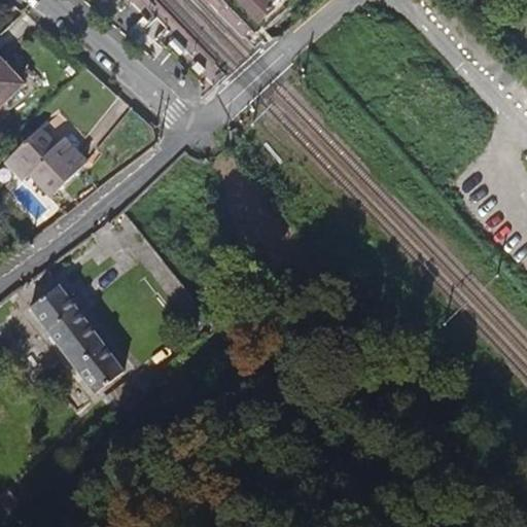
[(237,0),(258,22),(280,0),(237,0)]
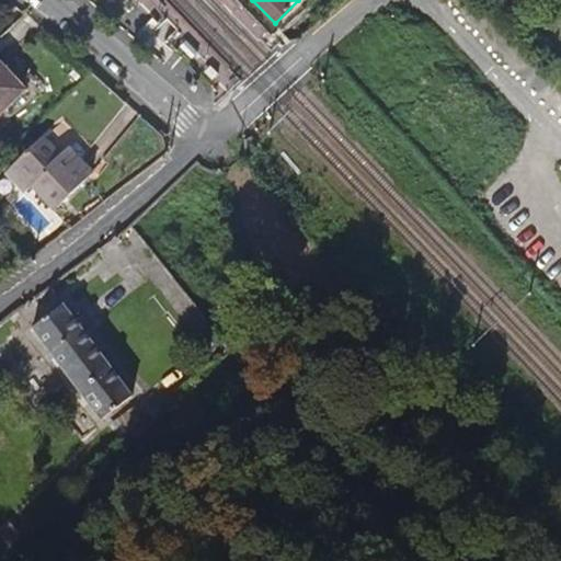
[(0,58),(29,90),(35,84),(7,52),(0,56),(0,58)]
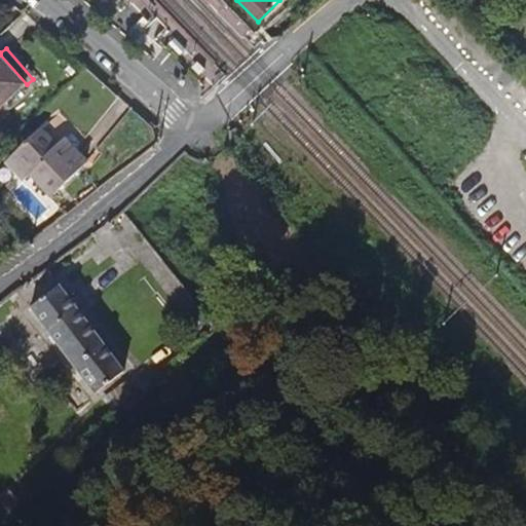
[(0,105),(24,84),(0,59),(0,105)]
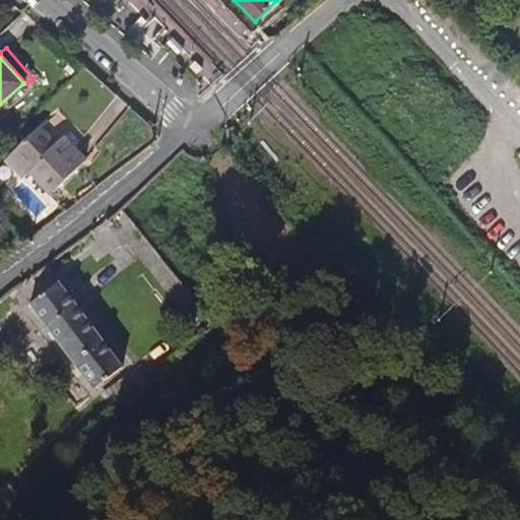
[(57,144),(41,127),(5,160),(21,177),(28,171),(50,193),(85,160),(64,137),(57,144)]
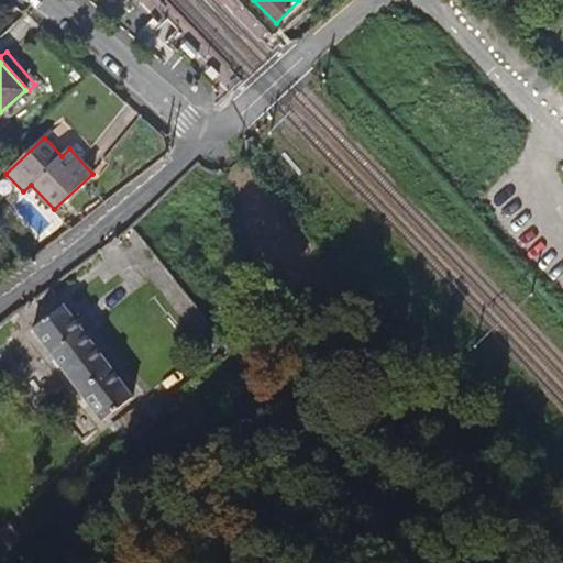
[(64,304),(32,328),(101,421),(133,397),(64,304)]
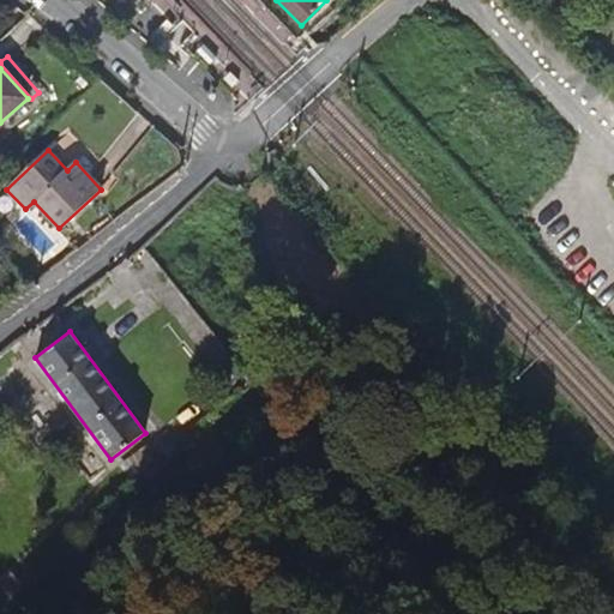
[(8,571),(0,577),(0,605),(5,611),(26,591),(8,571)]
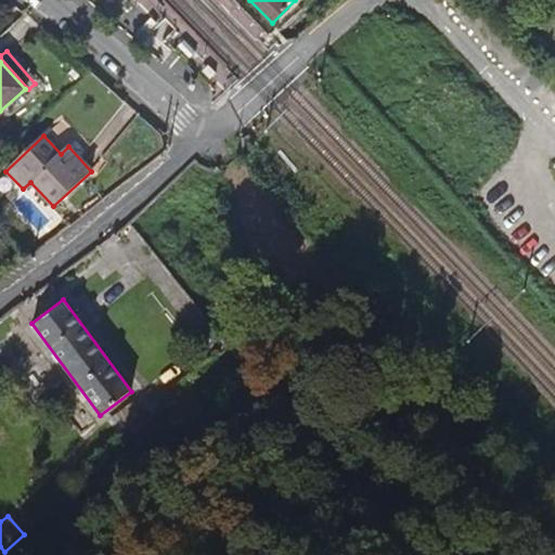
All buildings are outlined.
